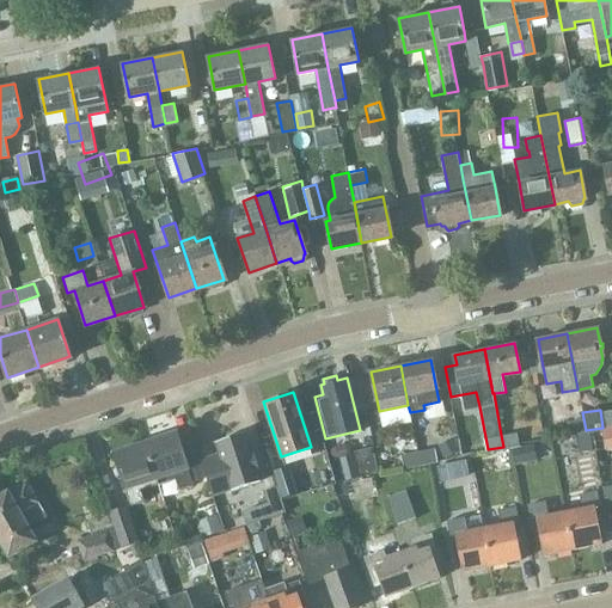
[(569,434),(586,430),(583,418),(567,421),(569,434)]
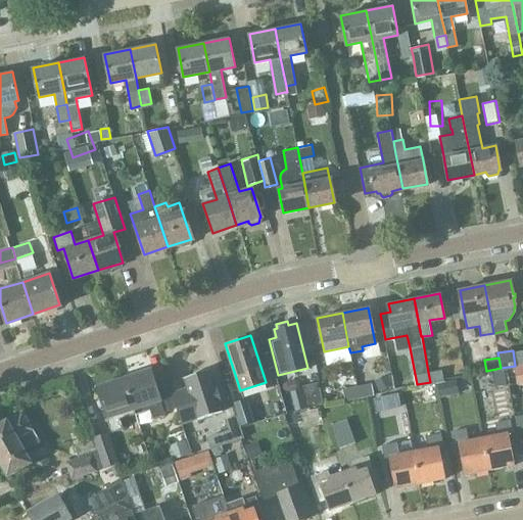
[(164,415),(163,413),(176,409),(172,395),(160,399),(151,368),(124,377),(134,411),(149,406),(153,419),(164,415)]
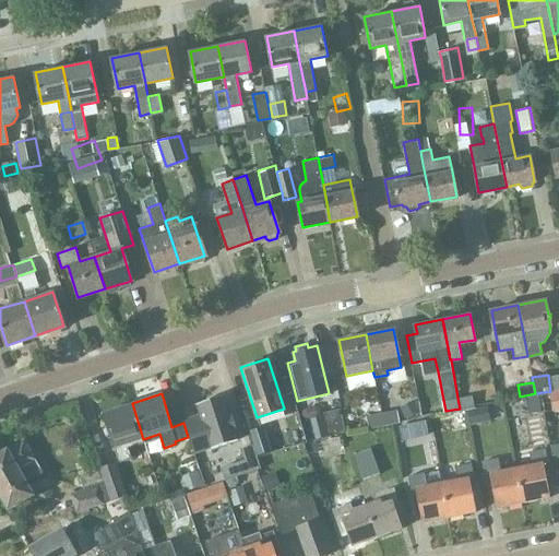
[(226,405),(223,394),(195,403),(199,414),(182,420),(185,423),(188,436),(193,452),(239,438),(228,404),(226,405)]
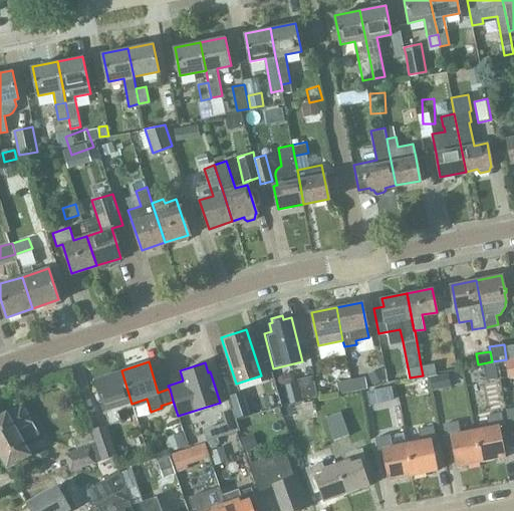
[(499,377),(496,362),(484,364),(486,379),(499,377)]
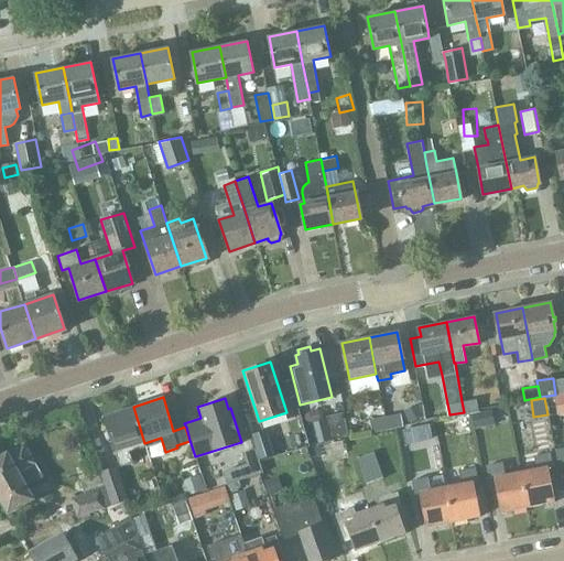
[(129,448),(144,443),(133,407),(104,417),(115,451),(116,451),(121,466),(133,462),(129,448)]
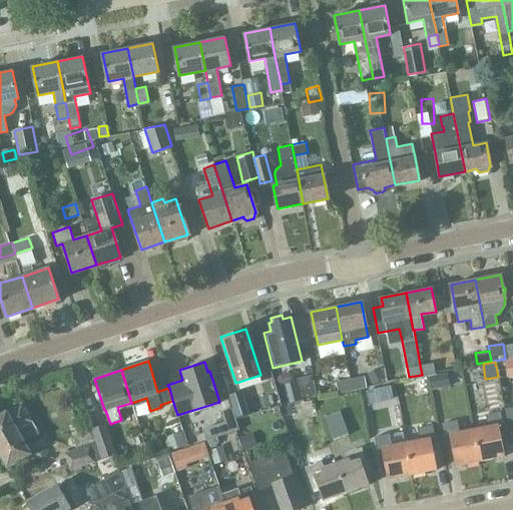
[(447,371),(427,374),(430,390),(450,386),(447,371)]
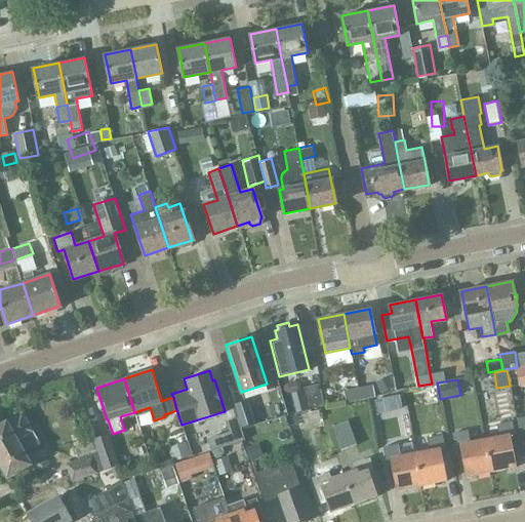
[(379,396),(406,395),(405,380),(378,382),(379,396)]
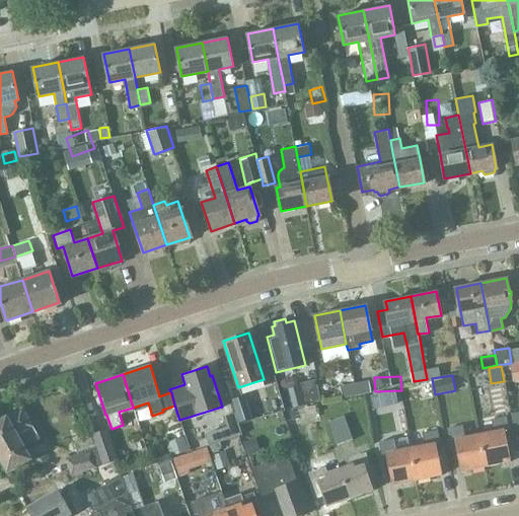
[(317,398),(313,378),(299,381),(303,401),(317,398)]
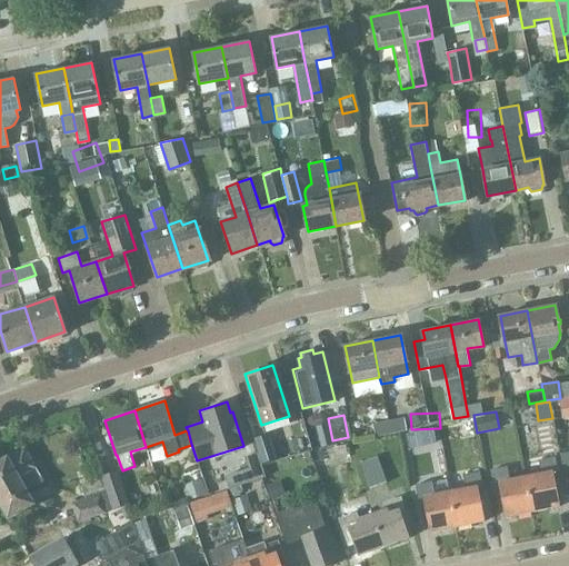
[(403,415),(388,418),(390,432),(407,428),(403,415)]
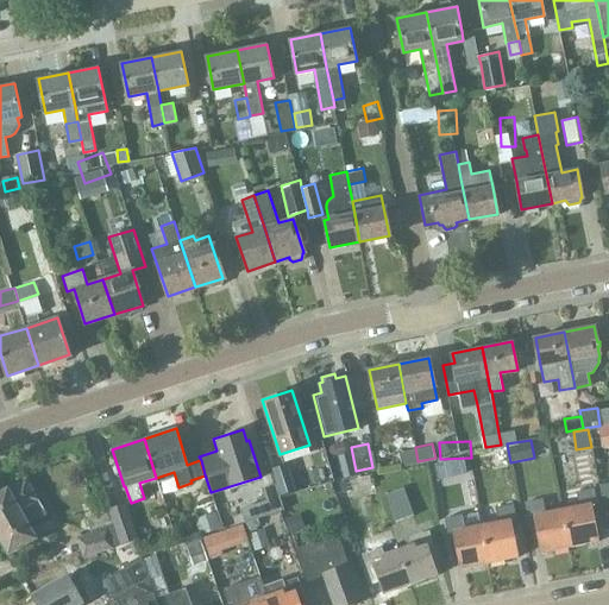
[(415,447),(400,451),(402,464),(418,461),(415,447)]
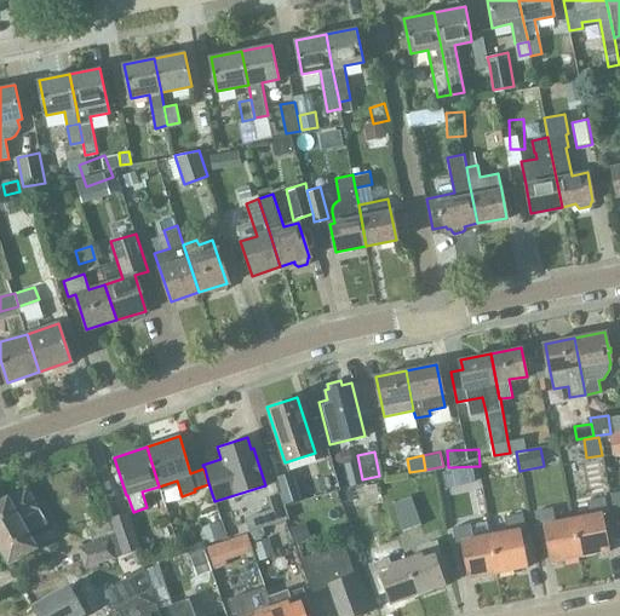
[(293,471),(277,476),(280,488),(281,489),(286,504),(302,498),(293,471)]
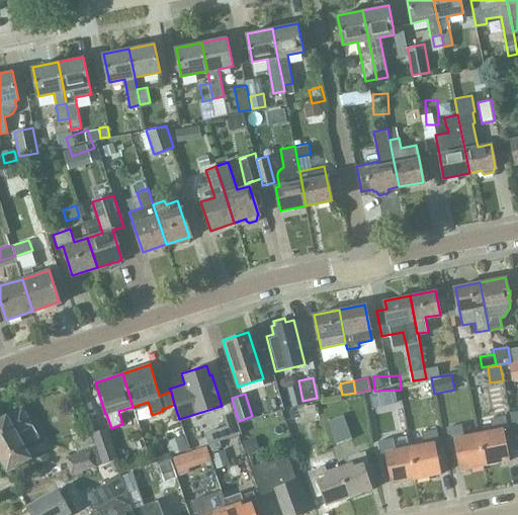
[(23,443),(27,441),(38,434),(22,407),(7,416),(6,415),(0,418),(0,457),(7,470),(31,457),(23,443)]
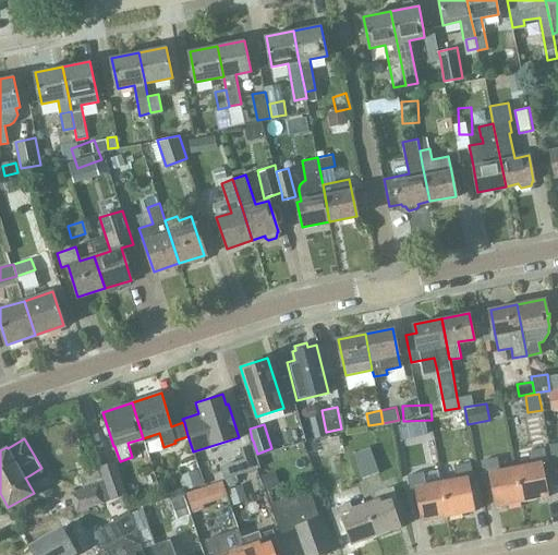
[(223,478),(261,466),(253,441),(239,445),(243,457),(220,465),(223,478)]
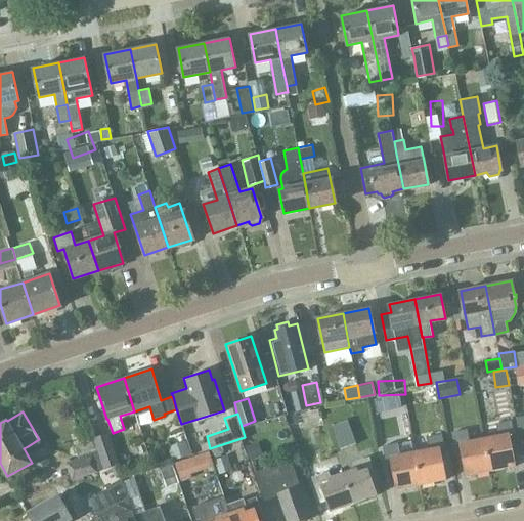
[(347,419),(331,426),(339,449),(354,443),(347,419)]
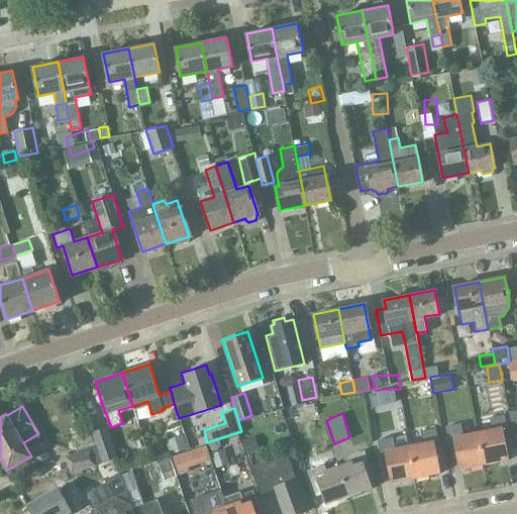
[(477,433),(483,465),(507,459),(501,428),(506,427),(504,415),(489,418),(491,430),(477,433)]
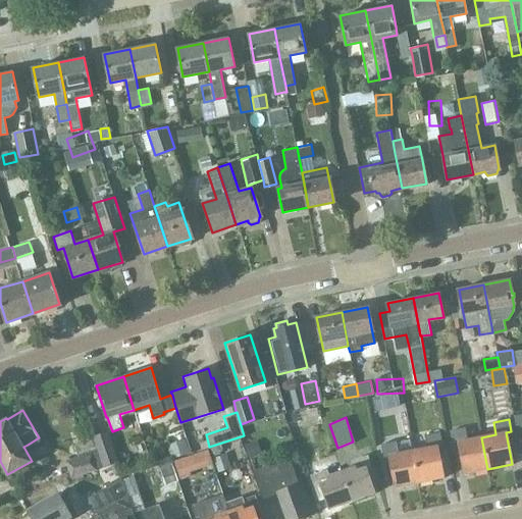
[(191,425),(172,429),(174,442),(193,437),(191,425)]
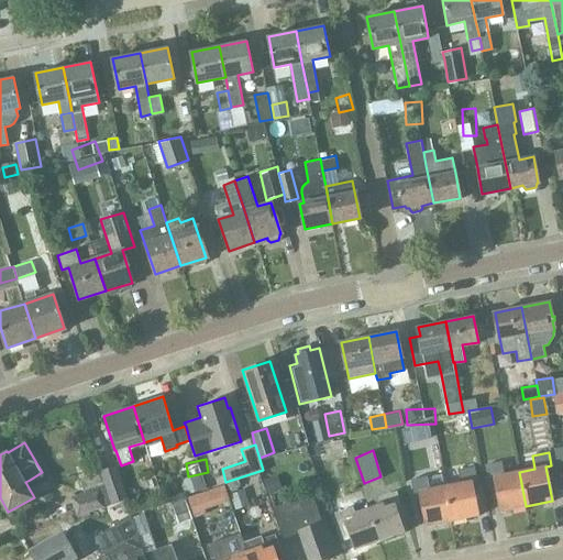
[(526,506),(519,472),(504,475),(501,461),(485,464),(487,479),(493,478),(500,511),(526,506)]
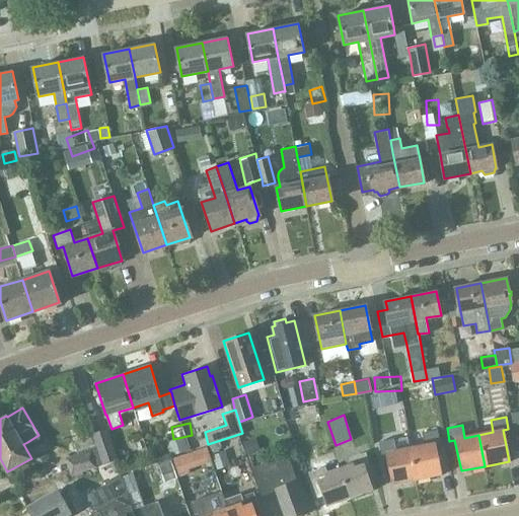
[(439,428),(409,434),(417,478),(441,474),(435,444),(442,443),(439,428)]
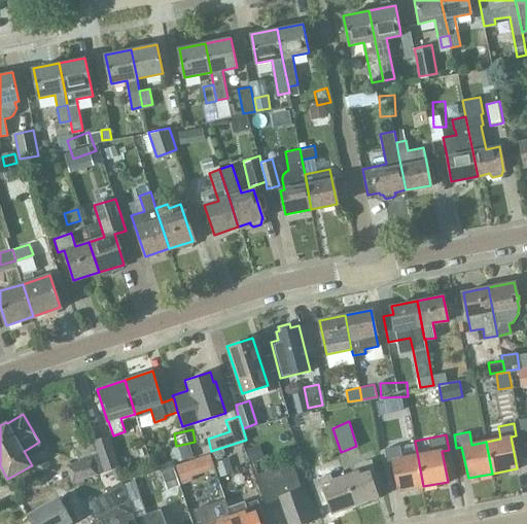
[(108,435),(93,440),(103,470),(117,466),(108,435)]
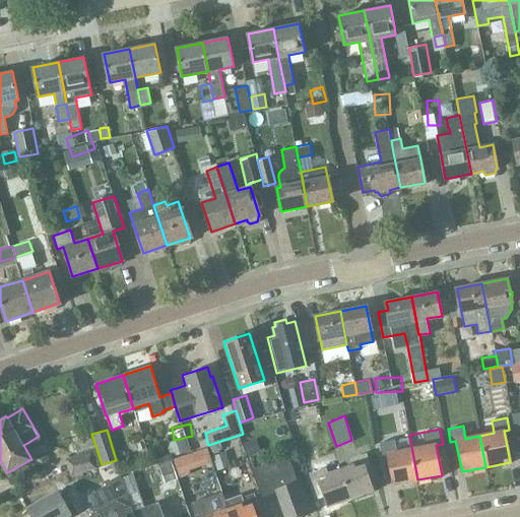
[(91,434),(71,442),(76,454),(64,459),(70,476),(102,464),(91,434)]
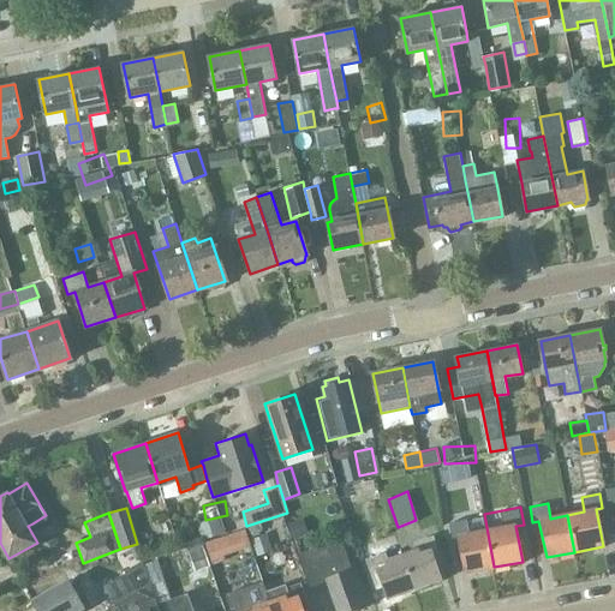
[(484,514),(449,521),(452,537),(459,535),(466,573),(494,567),(484,514)]
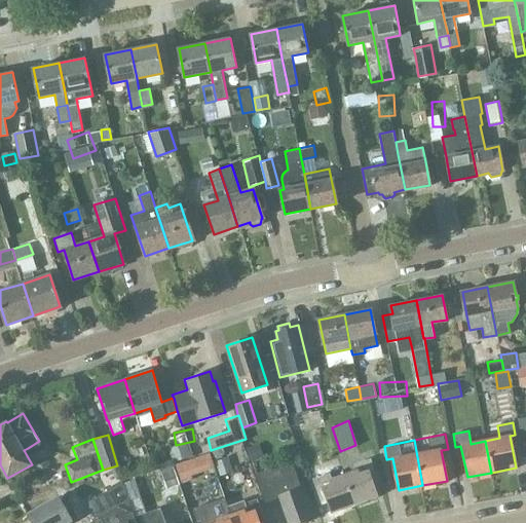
[(343,475),(353,505),(377,496),(372,482),(377,481),(370,459),(354,464),(357,470),(343,475)]
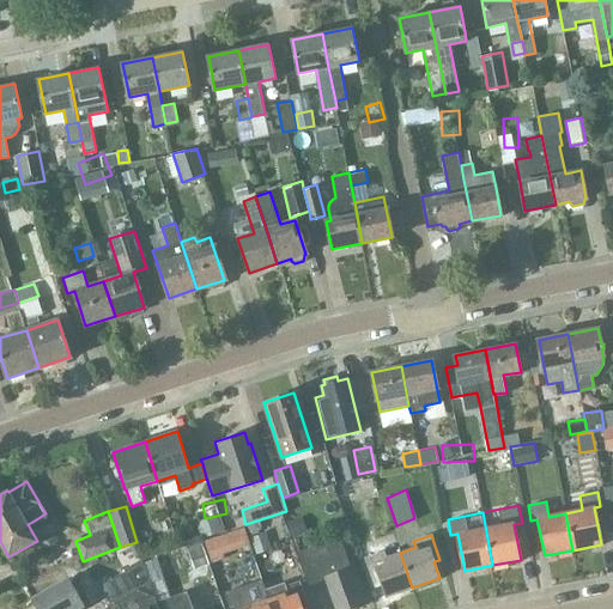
[(339,537),(322,543),(298,552),(309,584),(325,578),(335,608),(352,608),(363,606),(339,537)]
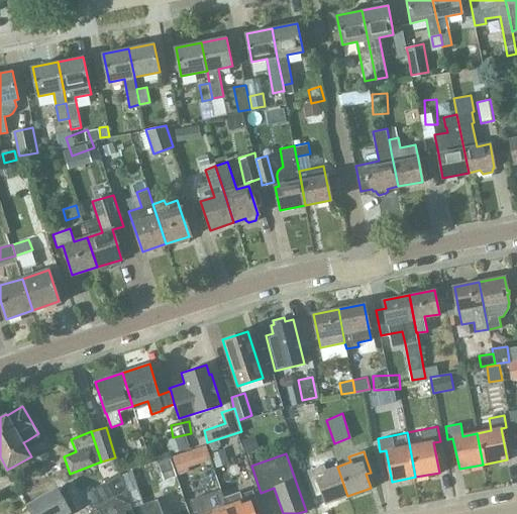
[(347,496),(337,467),(324,471),(322,465),(307,471),(315,493),(320,491),(325,504),(347,496)]
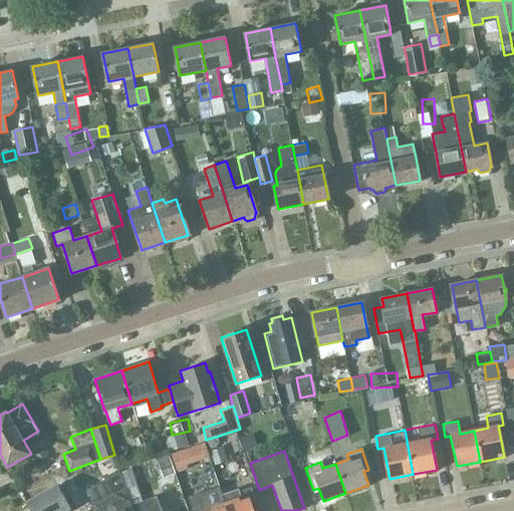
[(86,489),(95,505),(125,488),(119,470),(86,489)]
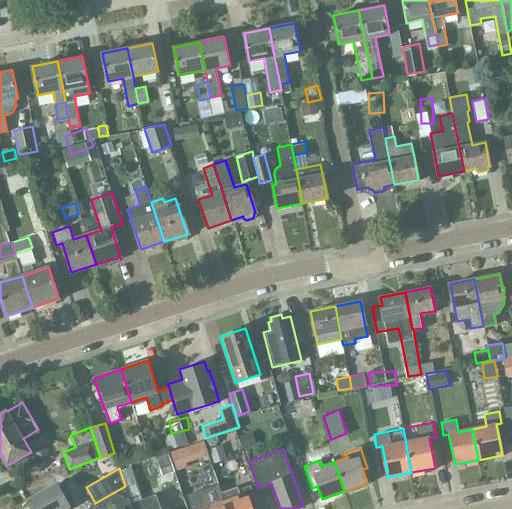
[(62,494),(75,487),(69,476),(26,500),(31,508),(65,508),(69,507),(62,494)]
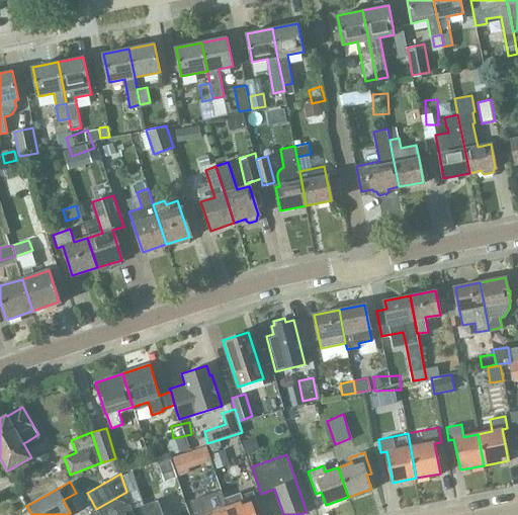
[(226,507),(228,514),(253,514),(254,514),(259,513),(252,492),(238,497),(236,491),(223,496),(226,507)]
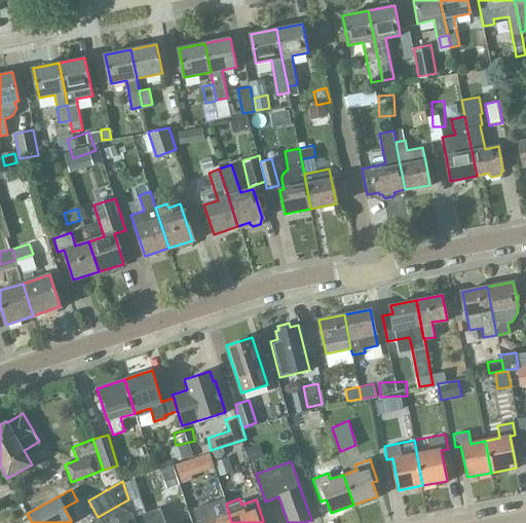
[(128,499),(98,517),(86,522),(136,522),(135,516),(128,499)]
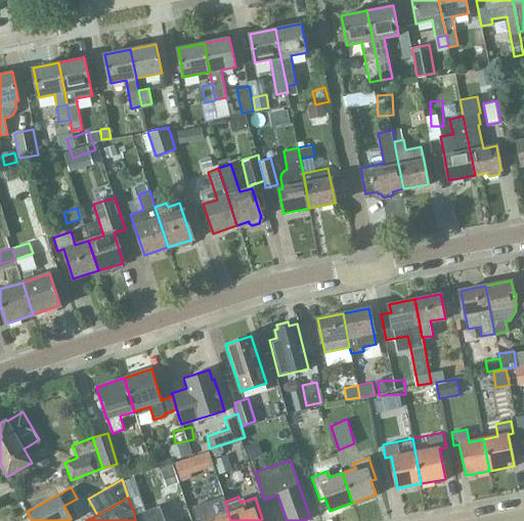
[(194,520),(200,519),(200,520),(230,520),(228,513),(216,517),(214,511),(211,513),(207,502),(190,507),(194,520)]
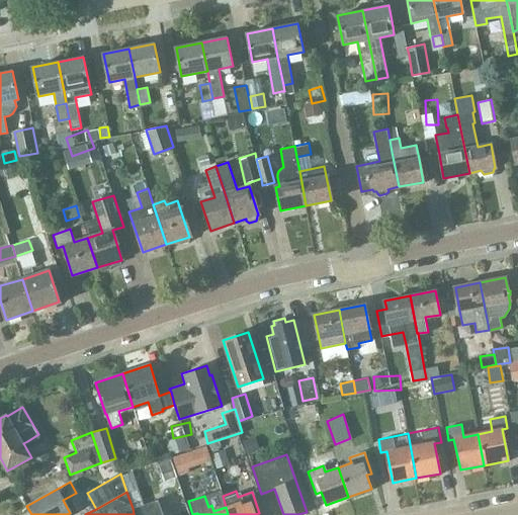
[(133,508),(134,514),(163,514),(158,499),(133,508)]
